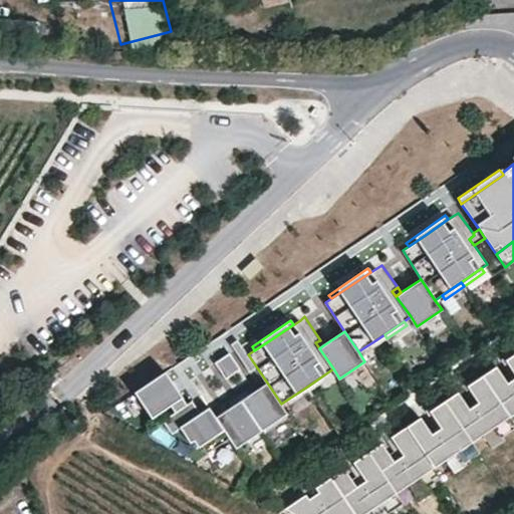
[(375,340),(364,347),(367,351),(387,338),(384,334),(375,340)]
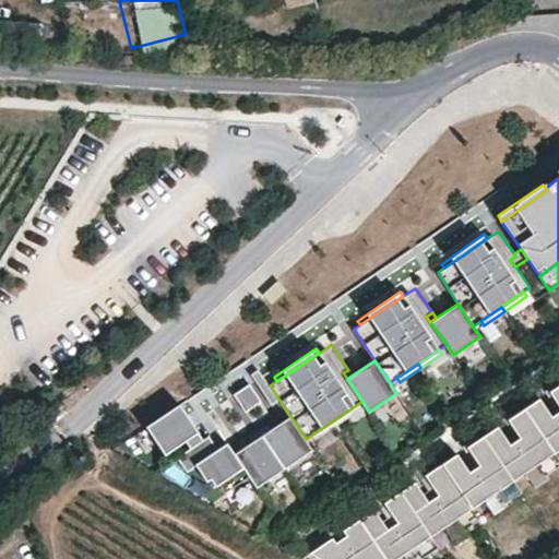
[(352,376),(348,370),(343,372),(347,379),(352,376)]
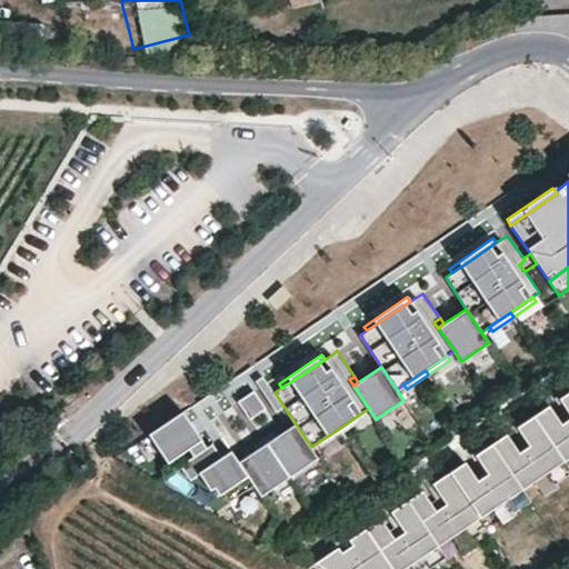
[(568,393),(560,399),(565,406),(568,412),(568,429),(567,431),(553,412),(550,407),(517,428),(521,435),(535,453),(525,460),(511,441),(507,436),(477,456),(480,462),(493,481),(482,489),(470,469),(466,462),(433,485),(437,491),(450,510),(440,517),(427,498),(422,491),(392,513),(400,525),(406,532),(395,540),(390,531),(382,519),(350,541),(353,546),(342,553),(339,548),(309,568),(310,568),(405,568),(422,558),(428,566),(433,562),(436,566),(447,558),(439,547),(463,530),(469,538),(472,535),(476,539),(488,530),(480,519),(505,502),(510,510),(515,508),(517,511),(530,501),(522,490),(547,473),(552,481),(557,479),(559,482),(568,476),(568,469),(563,462),(568,458),(568,393)]
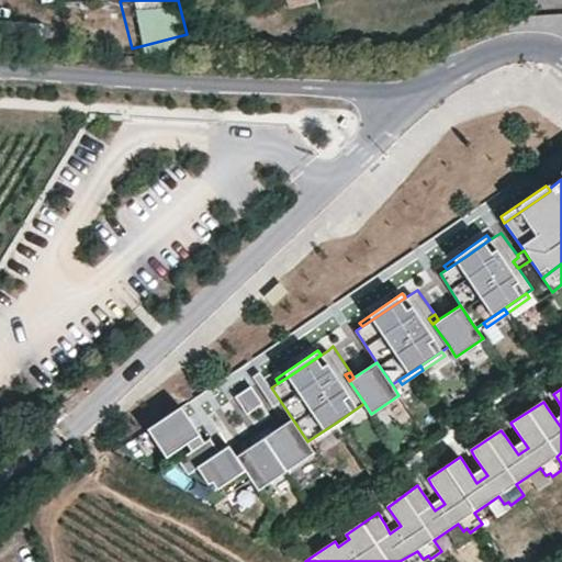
[(561,424),(561,407),(558,401),(547,407),(560,426),(561,424)]
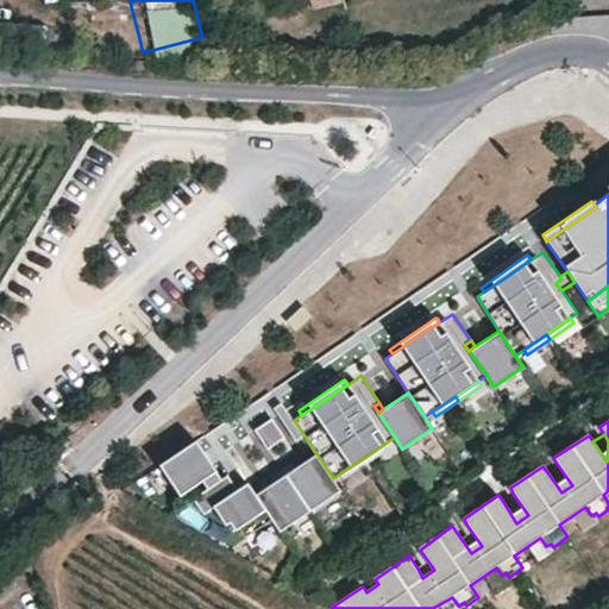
[(181,496),(217,472),(196,441),(159,465),(181,496)]
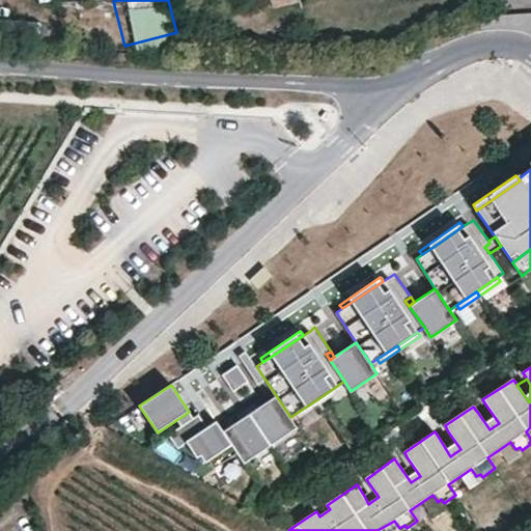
[(338,386),(317,399),(320,403),(340,390),(338,386)]
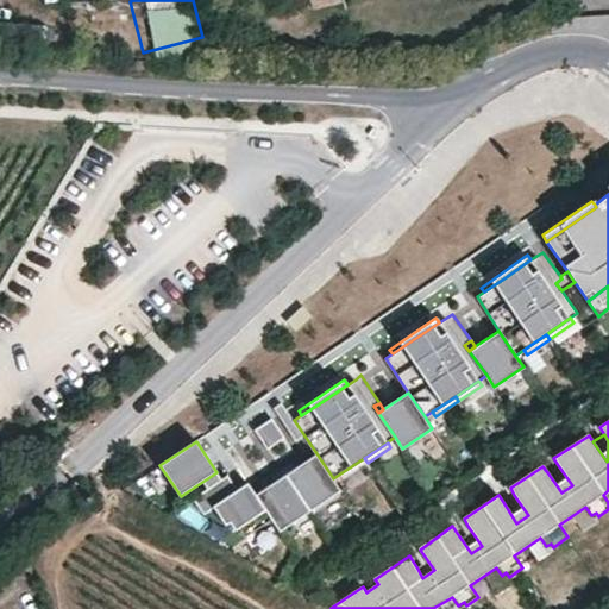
[(280,532),(341,490),(333,478),(316,453),(256,495),(271,520),(280,532)]
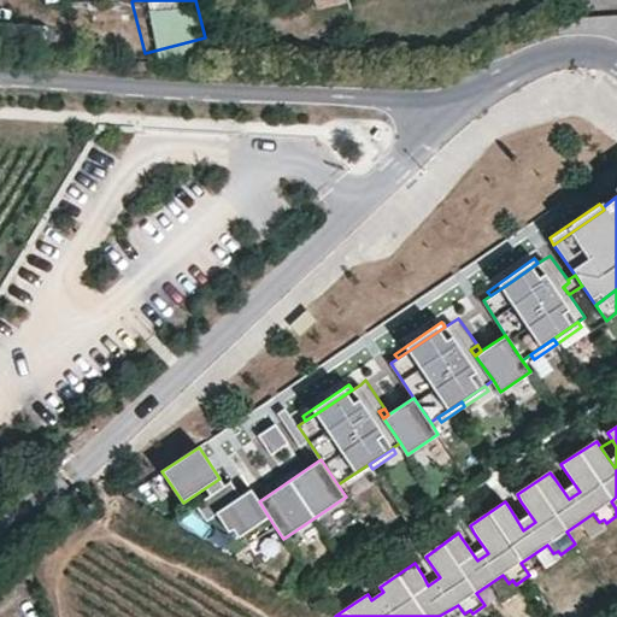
[(369,464),(345,480),(348,485),(372,469),(369,464)]
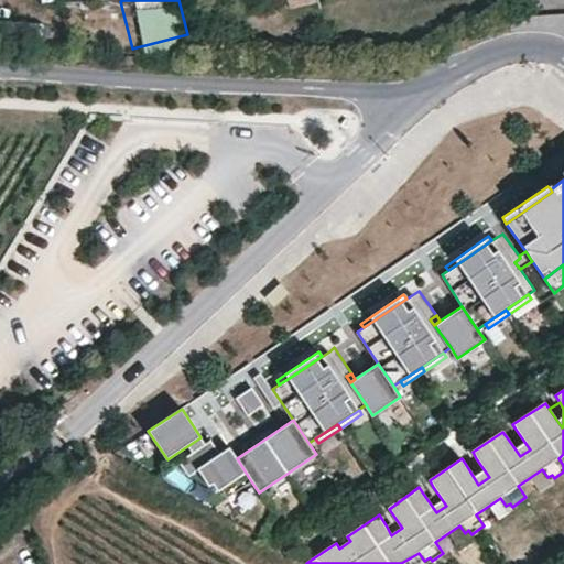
[(530,449),(517,431),(507,437),(520,456),(530,449)]
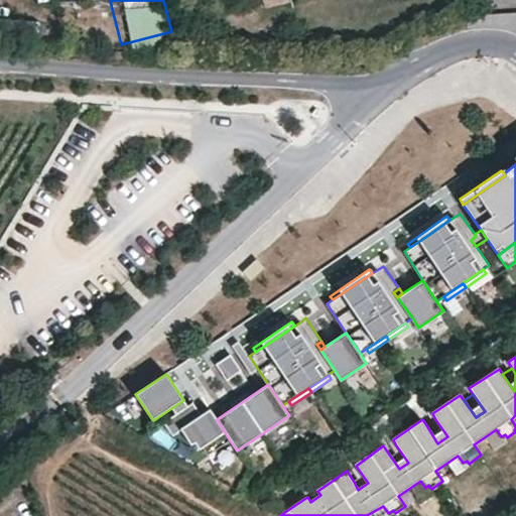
[(217,419),(210,409),(202,415),(192,403),(163,423),(172,435),(184,428),(200,449),(203,447),(208,456),(230,440),(217,419)]
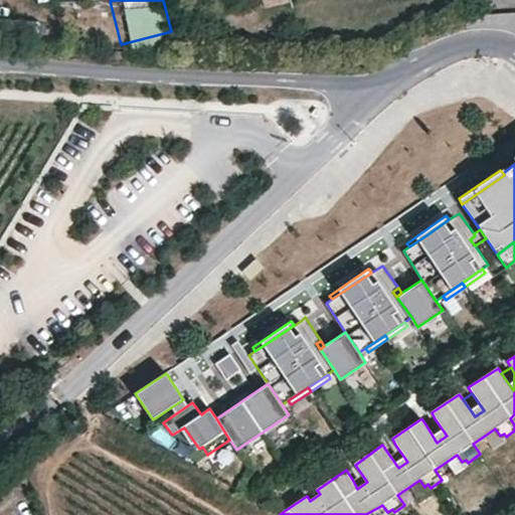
[(447,436),(435,418),(425,424),(437,443),(447,436)]
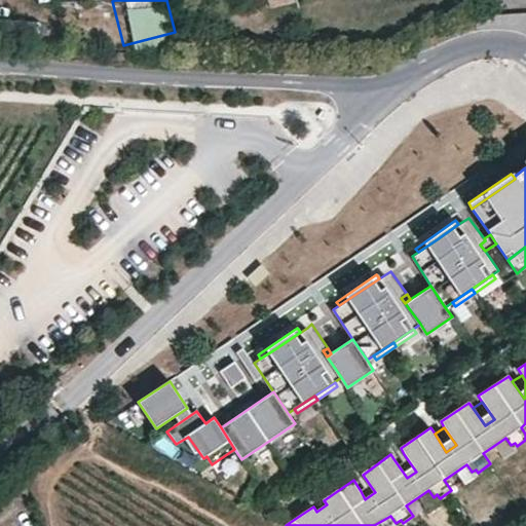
[(511,445),(505,438),(483,453),(490,463),(517,446),(515,443),(511,445)]
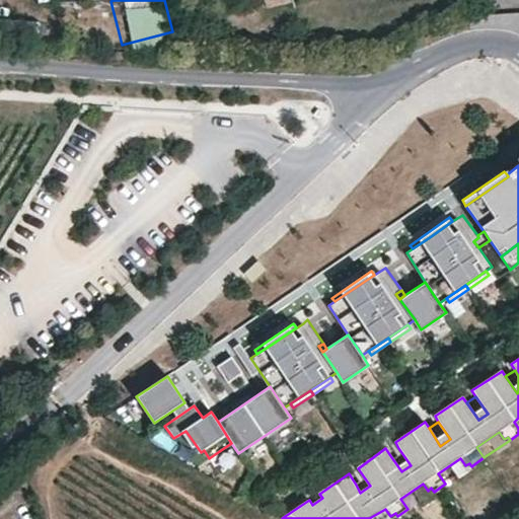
[(411,465),(398,448),(389,454),(401,471),(411,465)]
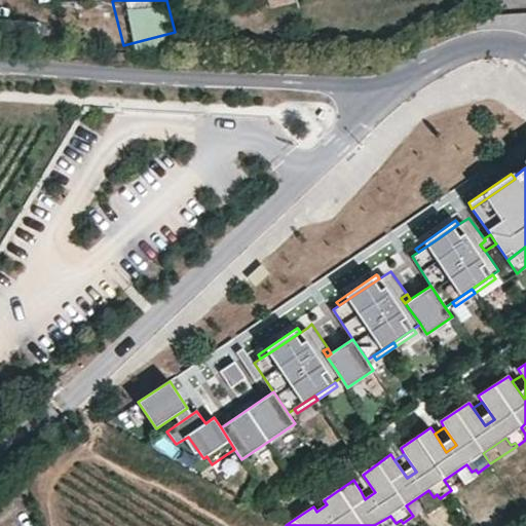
[(472,472),(466,464),(444,480),(451,490),(478,473),(476,470),(472,472)]
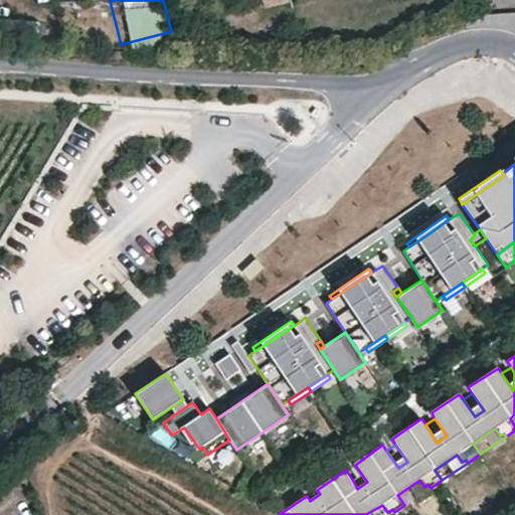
[(367,482),(362,475),(353,481),(357,489),(367,482)]
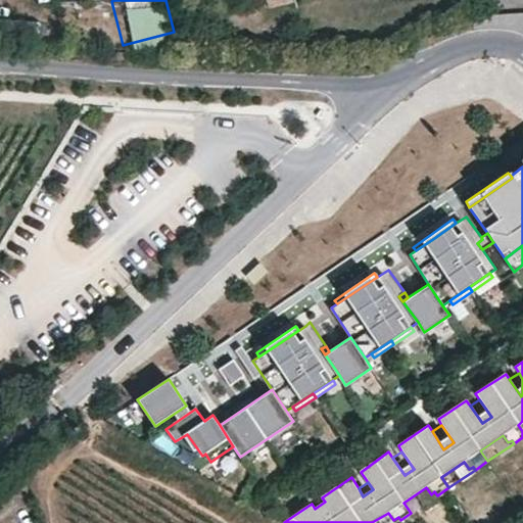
[(431,494),(426,487),(403,503),(411,513),(437,495),(434,491),(431,494)]
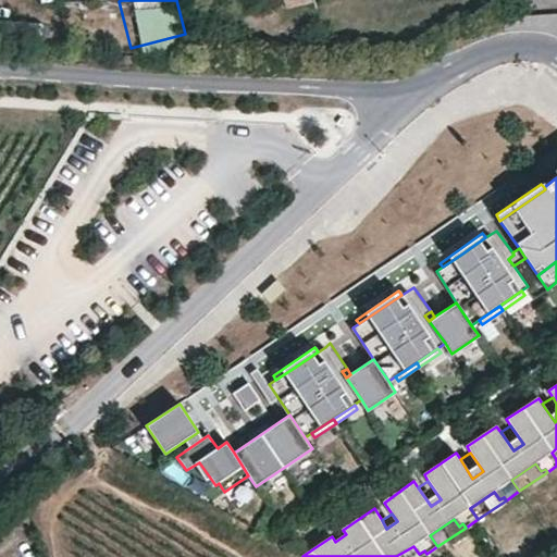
[(424,551),(419,554),(413,546),(403,554),(405,556),(421,556),(426,554),(424,551)]
